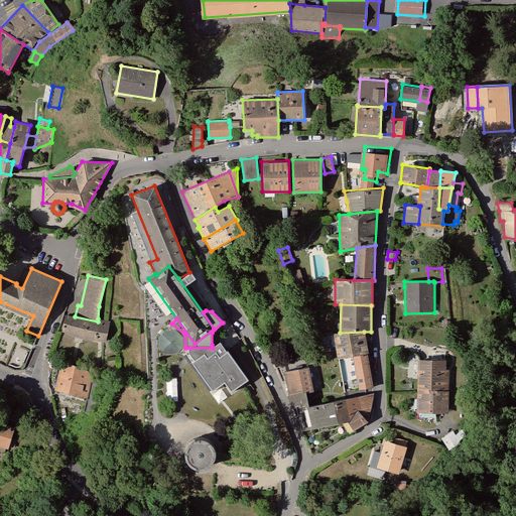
[(98,321),(75,316),(66,314),(61,331),(79,337),(105,343),(110,321),(98,318),(98,321)]
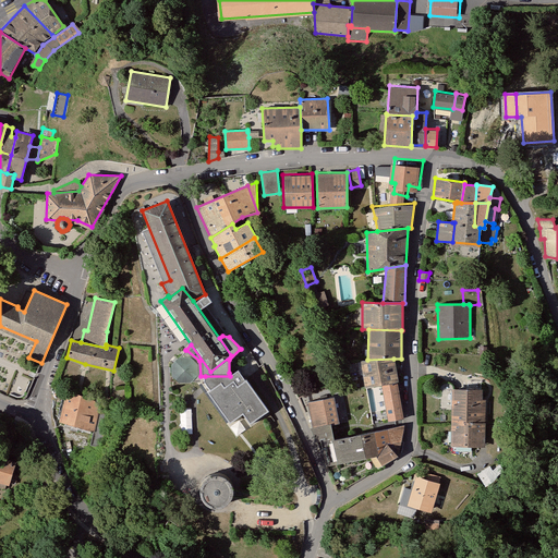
[(240,349),(229,360),(233,364),(244,353),(240,349)]
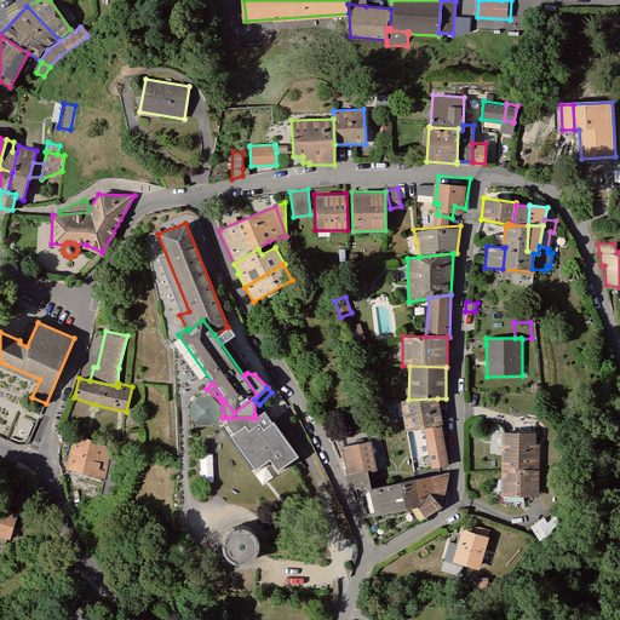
[(212,425),(223,425),(223,418),(222,401),(207,389),(200,396),(211,396),(219,406),(219,418),(212,425)]
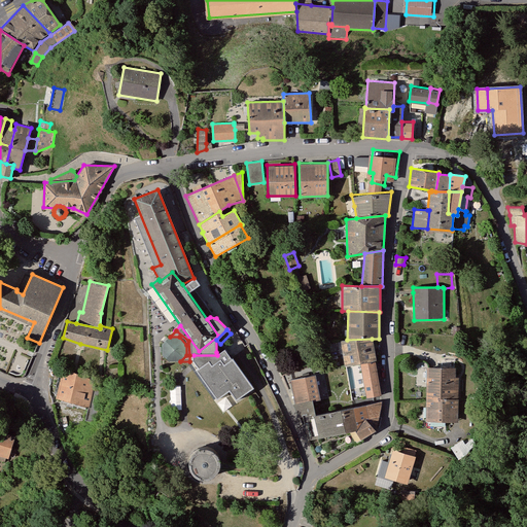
[(179,337),(170,337),(169,337),(162,344),(162,355),(169,361),(180,361),(186,355),(186,345),(179,337)]
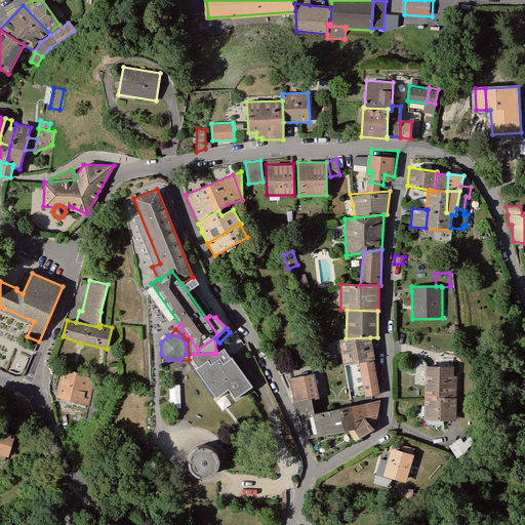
[(374,360),(370,337),(346,338),(339,338),(344,365),(359,363),(373,360),(374,360)]
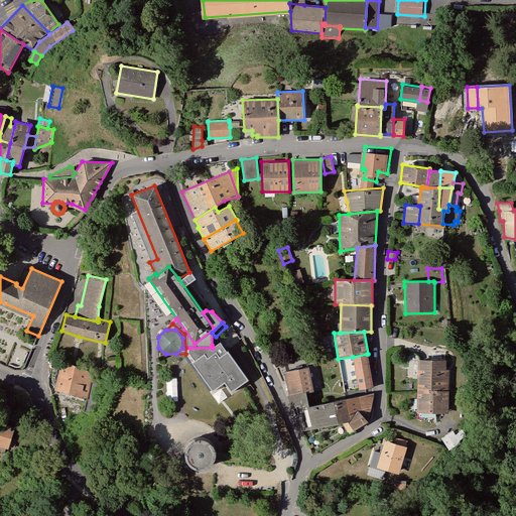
[(213,348),(189,348),(189,352),(195,359),(192,361),(214,390),(226,381),(232,391),(249,379),(229,350),(228,350),(221,341),(214,347),(212,345),(213,348)]
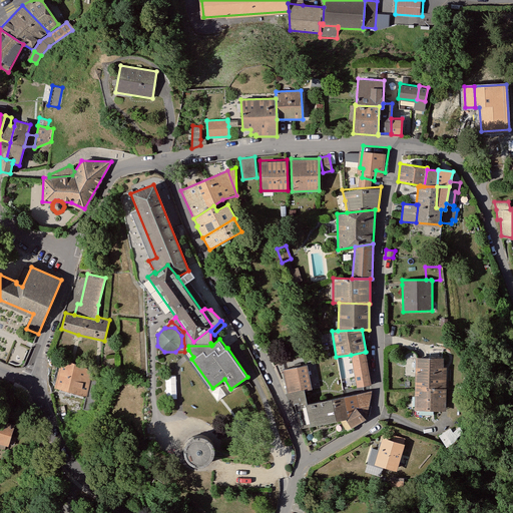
[(365,352),(351,355),(357,388),(371,385),(365,352)]
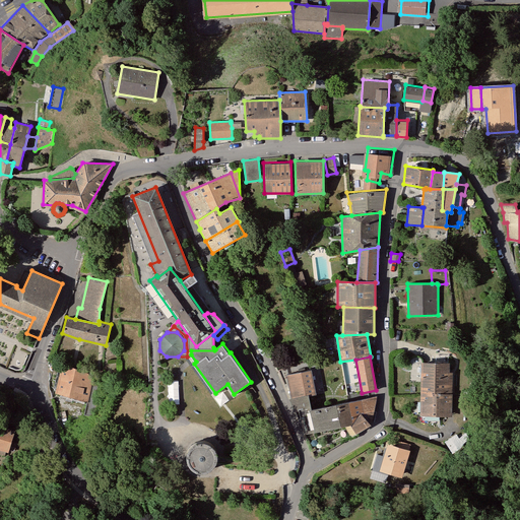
[(448,394),(449,363),(420,363),(420,394),(448,394)]
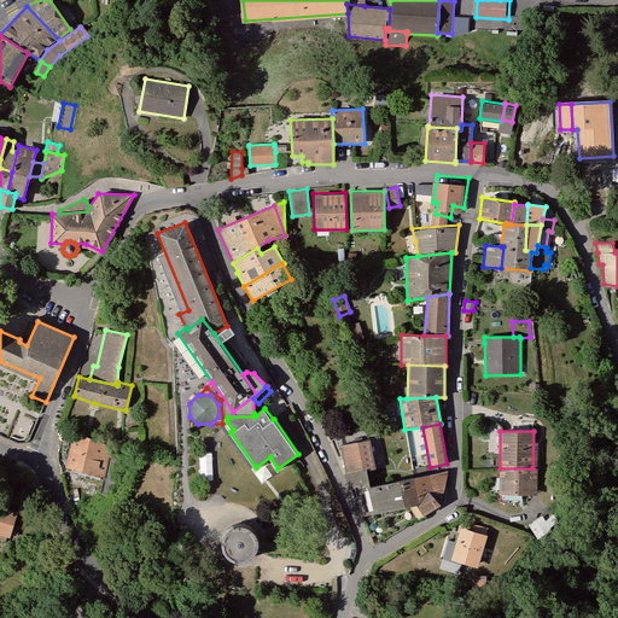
[(114,445),(74,432),(65,466),(105,479),(114,445)]
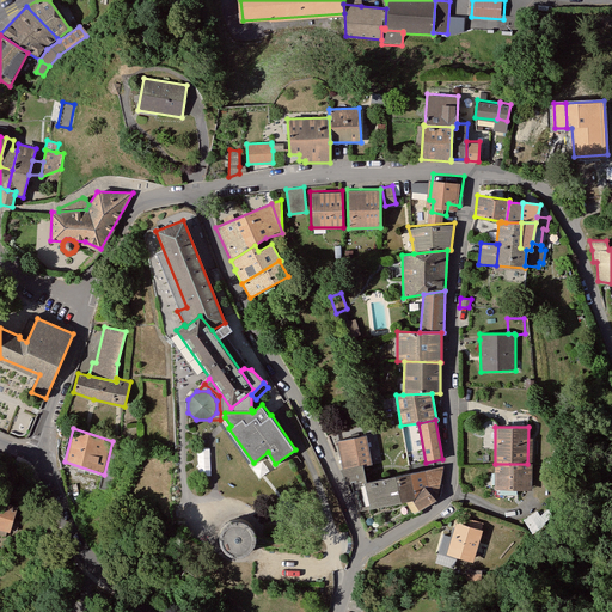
[(338,441),(343,469),(362,464),(362,466),(371,465),(366,435),(338,441)]
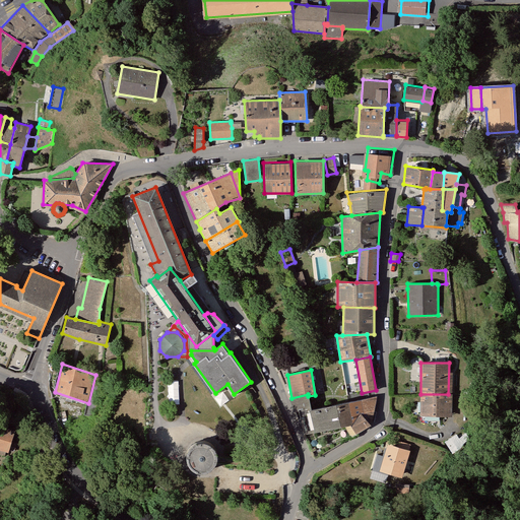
[(180,401),(180,380),(170,380),(170,401),(180,401)]
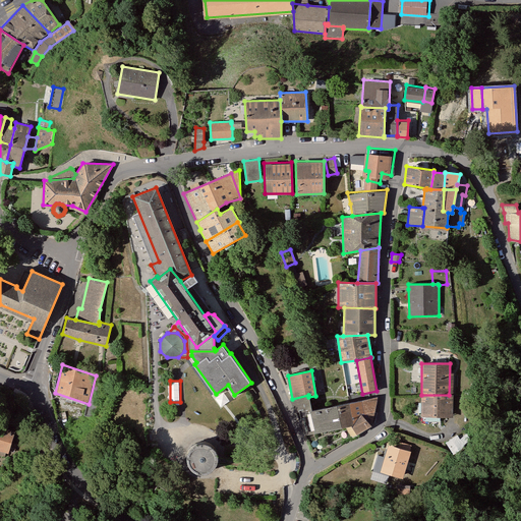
[(309,410),(311,410),(308,397),(308,395),(292,399),(289,400),(289,401),(292,406),(294,412),(299,411),(300,418),(304,435),(314,432),(309,410)]
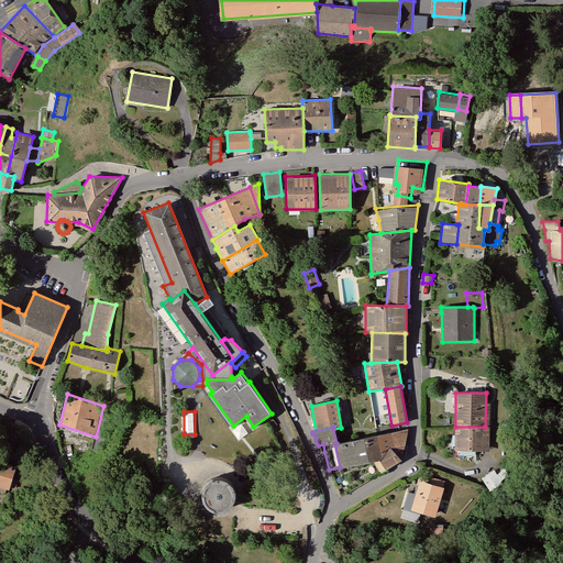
[(489,428),(485,427),(455,427),(455,450),(489,451),(489,428)]
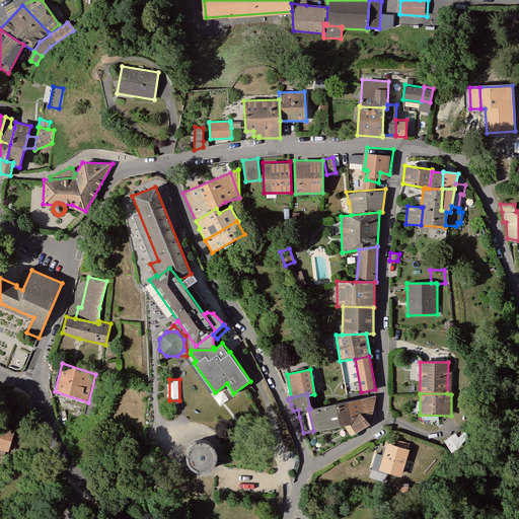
[(376,394),(335,403),(340,426),(350,424),(355,433),(370,424),(376,394)]
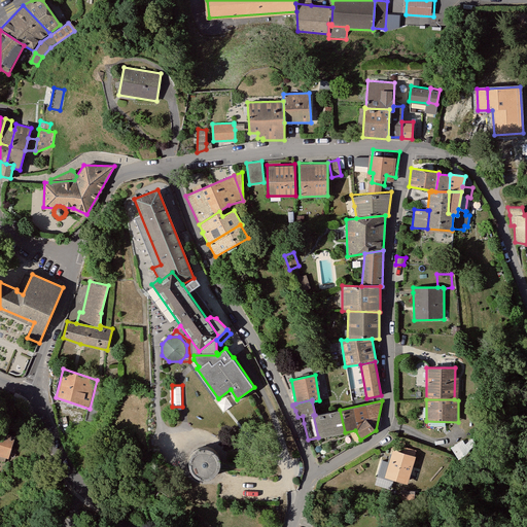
[(345,432),(340,410),(315,415),(313,415),(318,437),(345,432)]
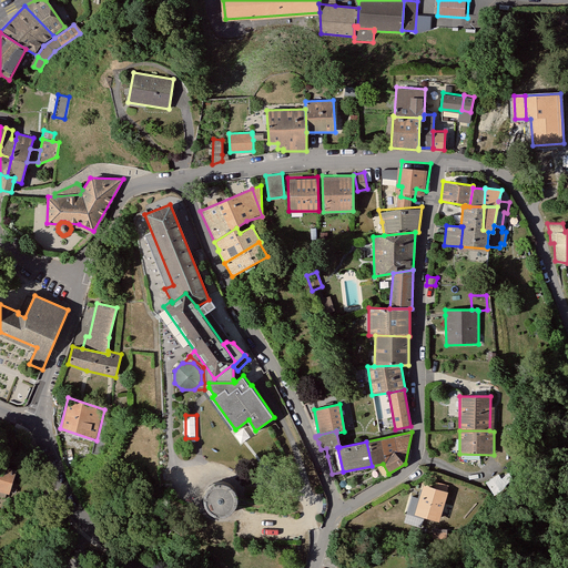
[(16,470),(0,465),(0,492),(8,495),(16,470)]
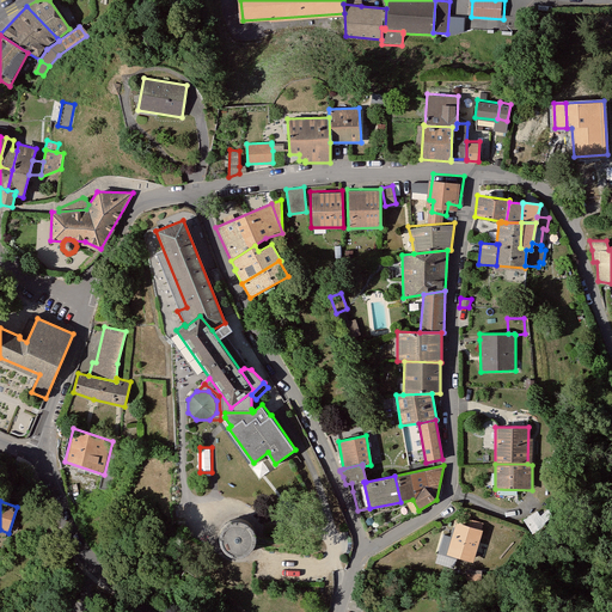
[(233,518),(228,520),(224,524),(220,527),(219,533),(219,540),(221,545),(224,549),(228,552),(232,554),(238,555),(244,554),(249,551),(252,548),(255,544),(256,538),(256,532),(254,526),(249,521),(244,519),(239,518),(233,518)]
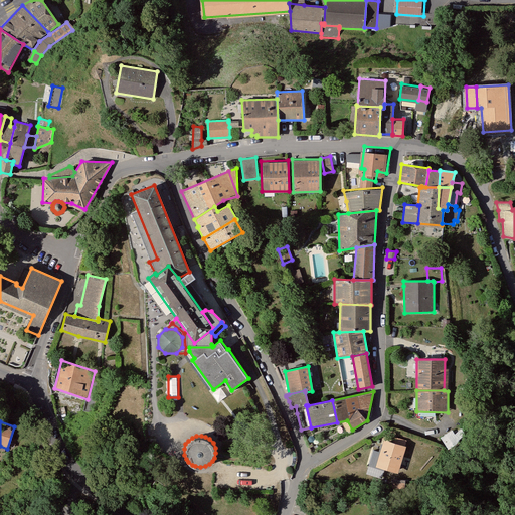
[(383,440),(375,467),(397,473),(405,447),(383,440)]
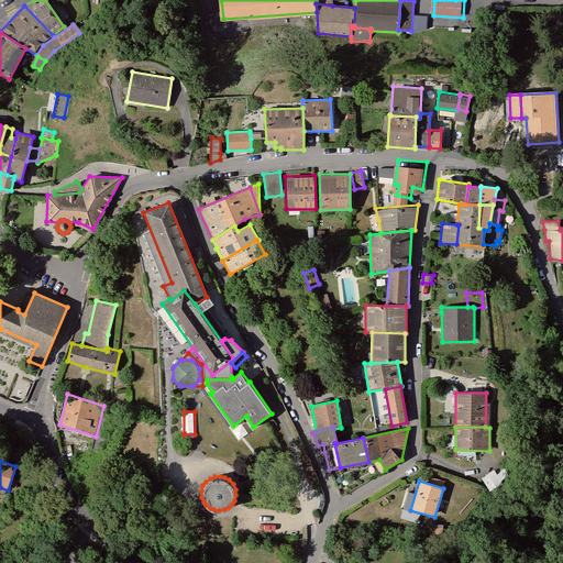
[(157,497),(148,485),(144,488),(153,500),(157,497)]
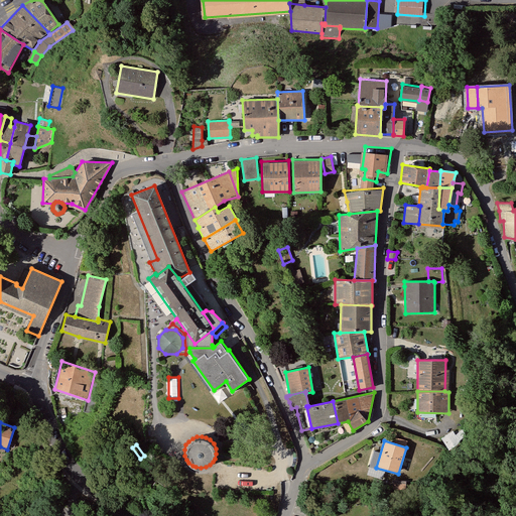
[(156,454),(153,460),(160,464),(164,459),(156,454)]
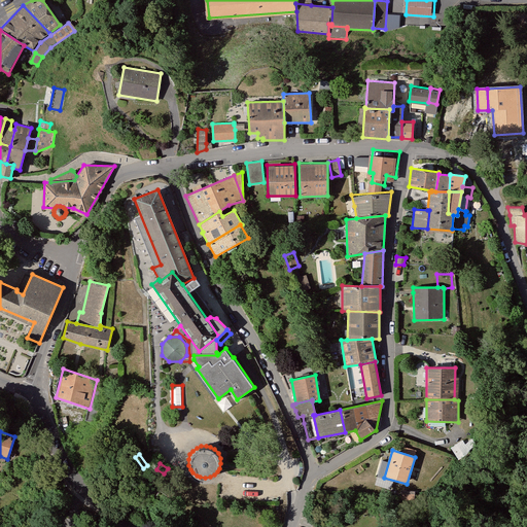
[(415,492),(401,491),(400,500),(414,501),(415,492)]
